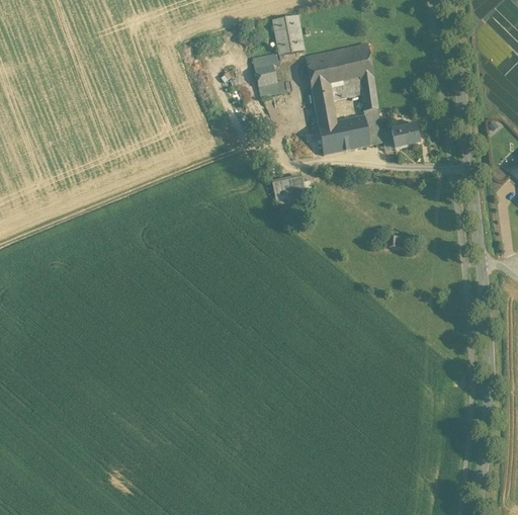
[(297,14),(272,19),(278,54),(283,54),(304,50),(297,14)]
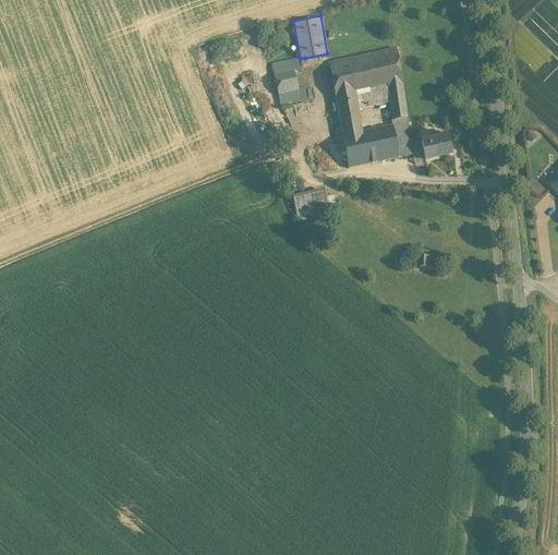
[(421,140),(422,140),(422,137),(412,140),(396,53),(329,67),(349,166),(423,151),(421,140)]
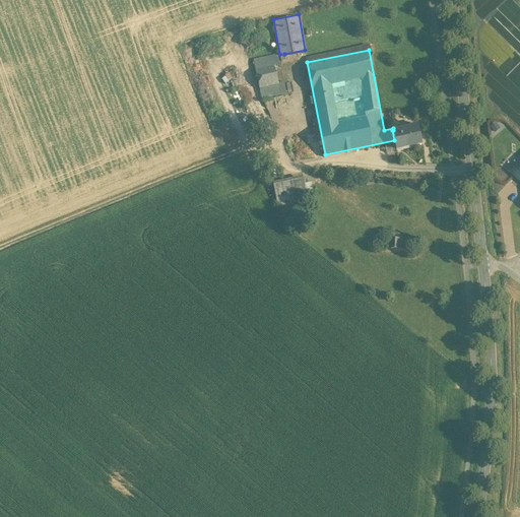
[(274,64),(255,68),(259,85),(278,81),(278,80),(277,80),(274,65),(274,64)]
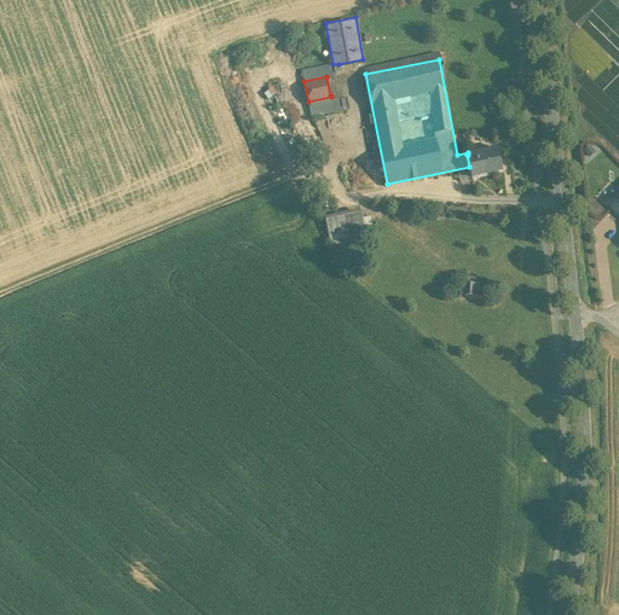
[(468,155),(467,155),(469,167),(472,175),(503,169),(498,146),(487,149),(489,150),(468,155)]
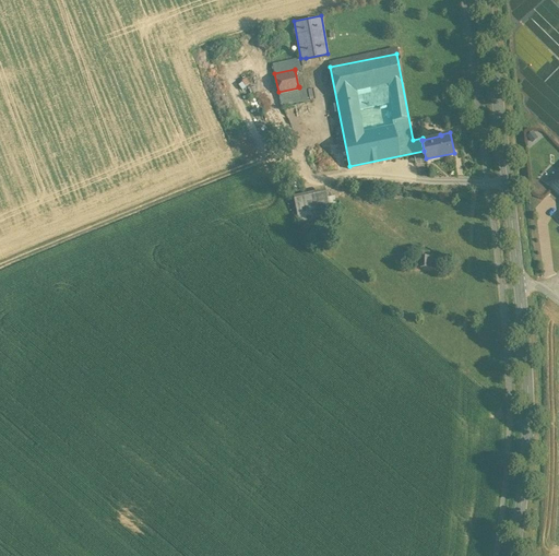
[(558,169),(548,181),(558,191),(558,169)]
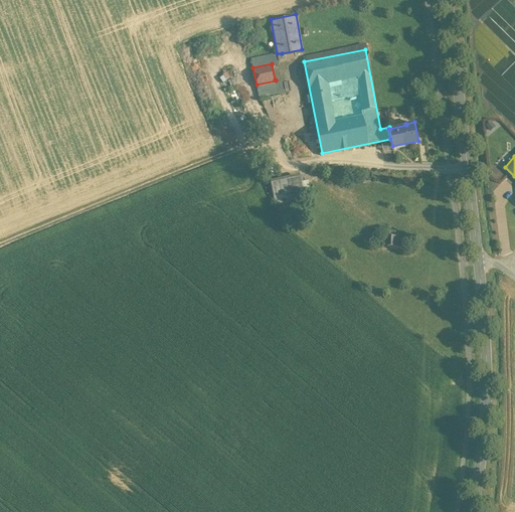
[(300,175),(271,181),(275,203),(304,197),(300,175)]
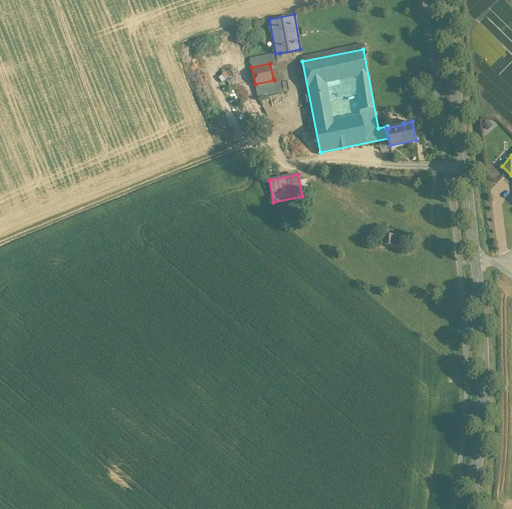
[(394,233),(386,232),(385,243),(394,243),(394,233)]
